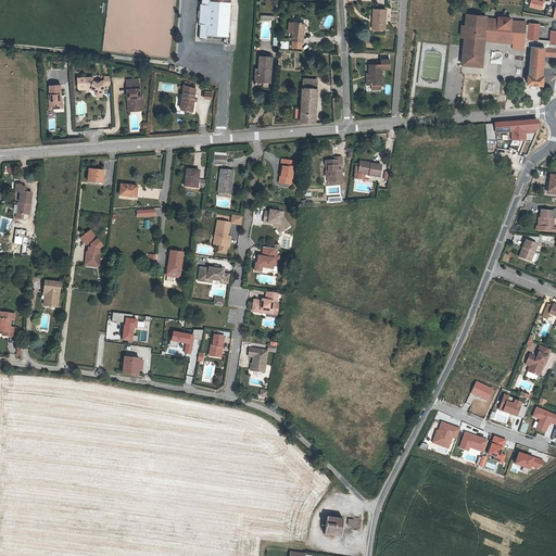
[(200,0),(198,38),(205,38),(206,35),(226,36),(228,0),(200,0)]
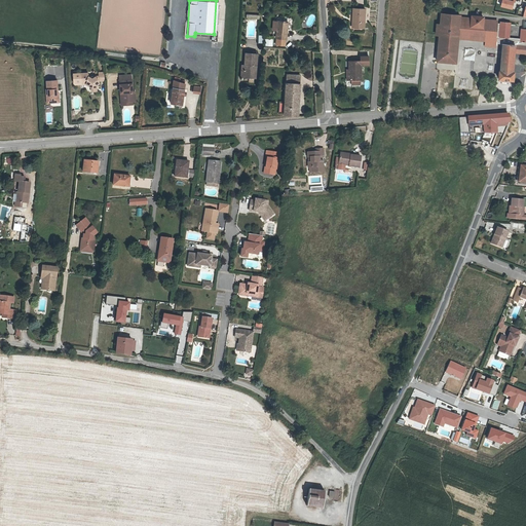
[(512,9),(514,2),(514,0),(501,0),(500,6),(512,9)]
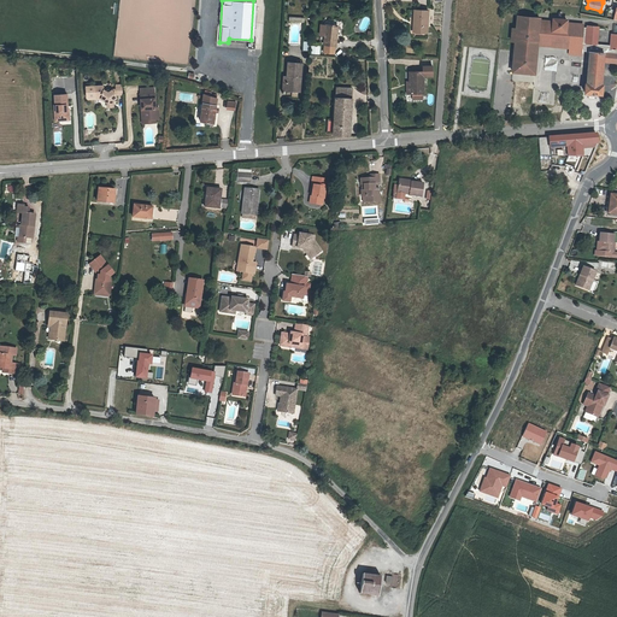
[(412,5),(411,17),(415,17),(413,27),(424,28),(425,6),(412,5)]
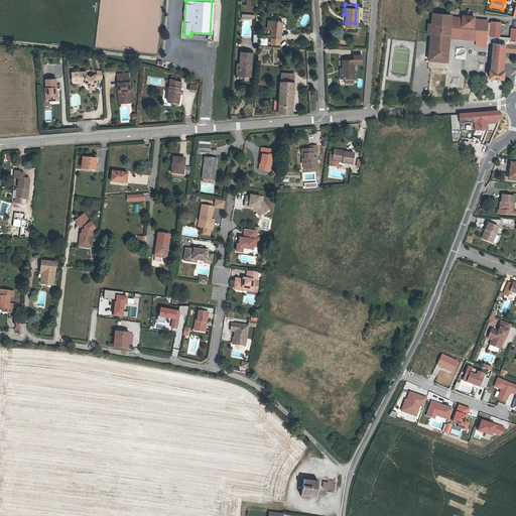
[(453,13),(432,11),(430,22),(428,22),(427,34),(430,35),(427,61),(448,63),(452,37),(475,40),(475,45),(485,46),(486,38),(489,38),(499,39),(500,36),(501,22),(488,21),(489,19),(476,18),(476,16),(462,14),(462,17),(453,16),(453,13)]
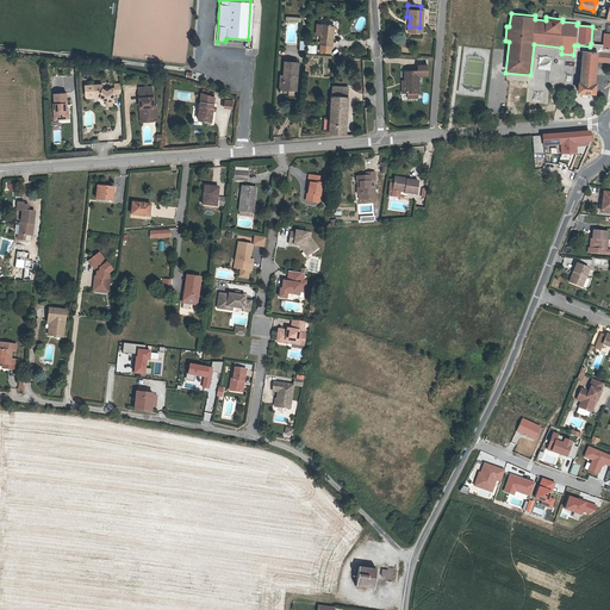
[(321,36),(319,51),(331,53),(334,26),(317,25),(316,36),(321,36)]
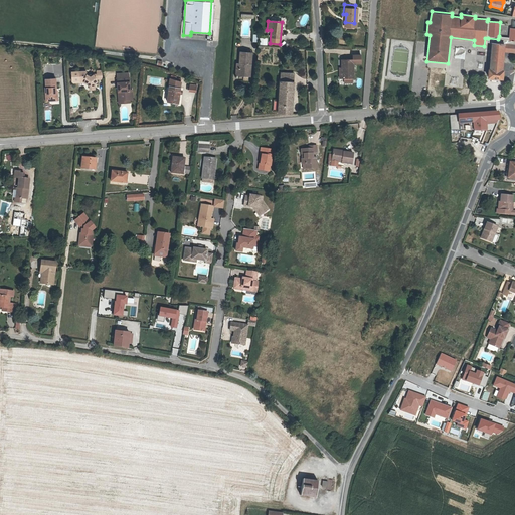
[(488,41),(493,42),(490,68),(489,68),(488,77),(504,79),(504,70),(503,70),(505,52),(514,52),(514,27),(509,27),(508,37),(499,36),(498,39),(488,38),(488,41)]
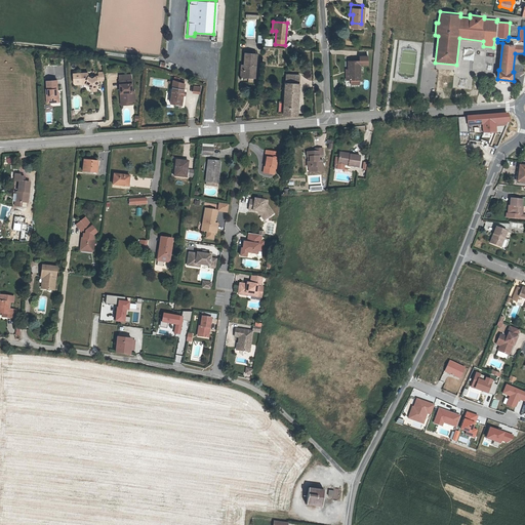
[(244,65),(241,65),(240,77),(255,78),(256,53),(245,53),(244,65)]
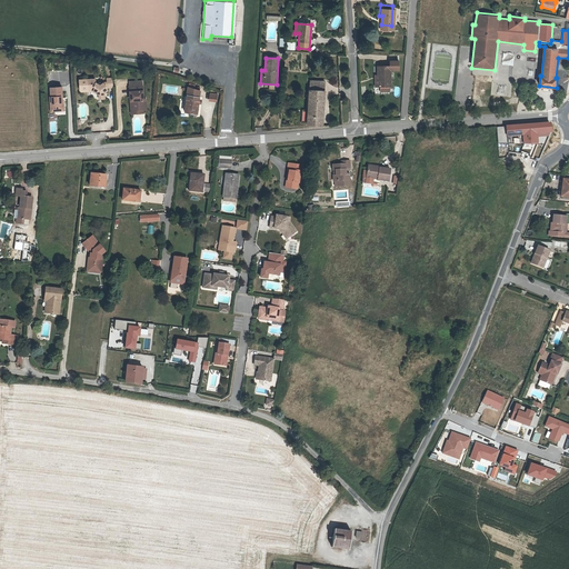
[(378,80),(378,86),(391,86),(391,72),(400,71),(400,60),(375,60),(375,70),(373,70),(373,80),(378,80)]
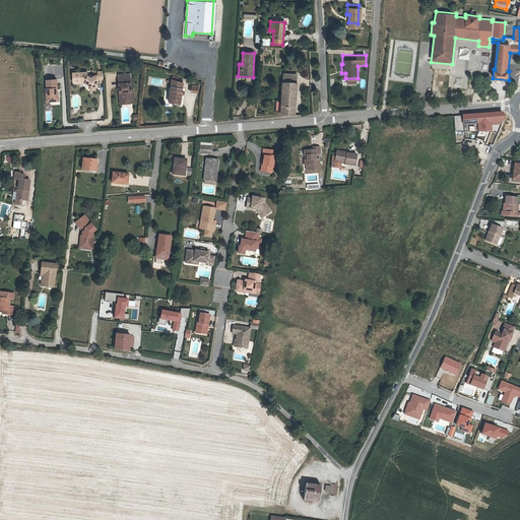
[(102,76),(102,67),(95,68),(96,71),(90,74),(85,72),(85,69),(78,69),(79,78),(79,80),(83,80),(90,84),(90,85),(89,85),(89,86),(95,86),(94,80),(95,78),(95,76),(102,76)]
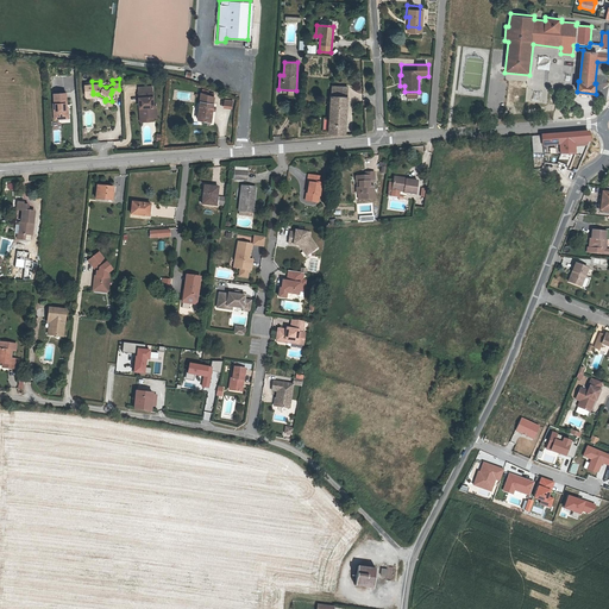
[(333,85),(332,85),(330,130),(343,131),(344,115),(346,115),(350,86),(349,86),(333,85)]
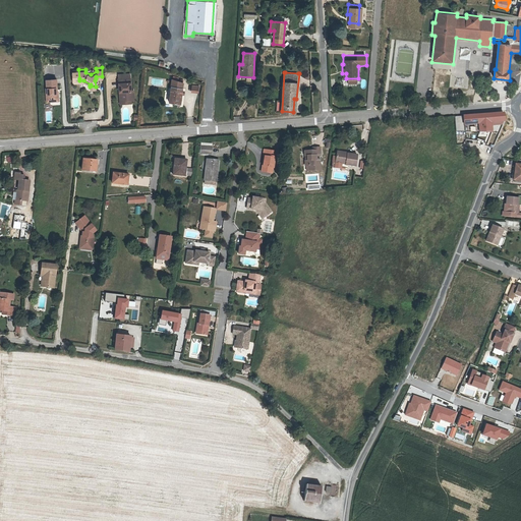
[(121,96),(129,96),(132,96),(131,87),(129,87),(128,73),(117,74),(118,88),(121,88),(121,96)]
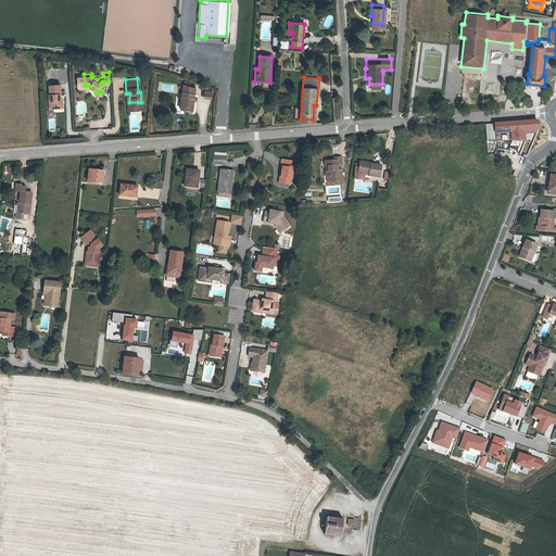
[(182,80),(181,89),(193,91),(194,86),(182,80)]
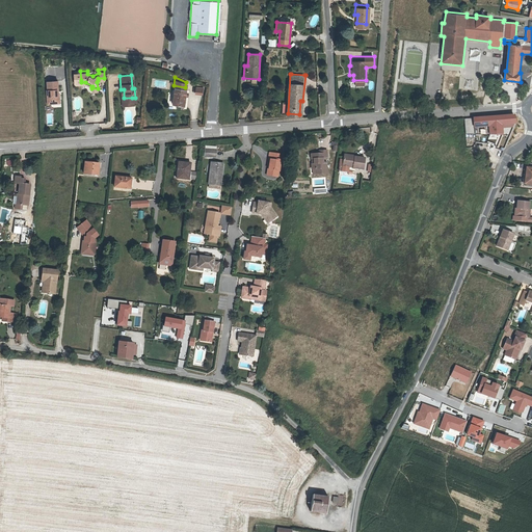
[(55,86),(57,86),(56,79),(46,79),(47,88),(46,88),(47,101),(50,101),(50,100),(52,98),(58,98),(58,89),(57,89),(55,89),(55,86)]
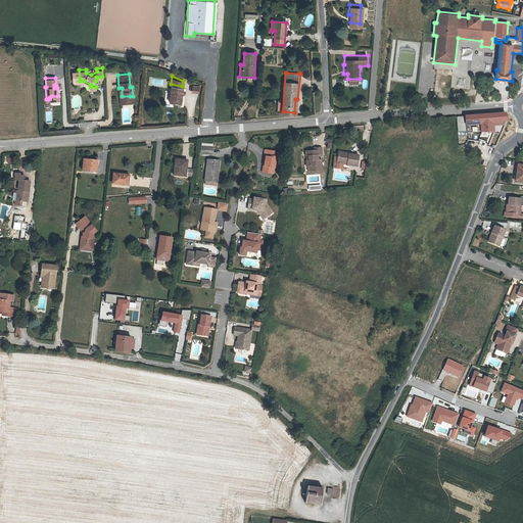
[(182,86),(171,84),(168,100),(177,101),(177,103),(179,103),(180,100),(183,100),(183,94),(181,93),(182,86)]
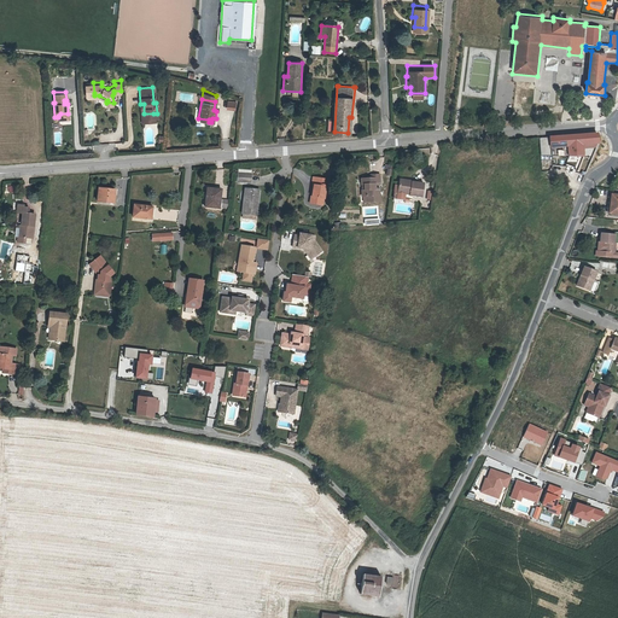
[(144,104),(140,104),(141,118),(153,118),(153,114),(144,114),(144,104)]
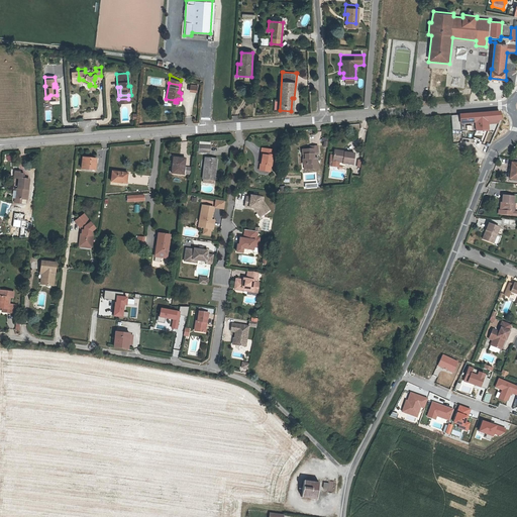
[(475,123),(477,131),(489,130),(488,121),(498,120),(497,111),(484,112),(457,114),(458,124),(475,123)]
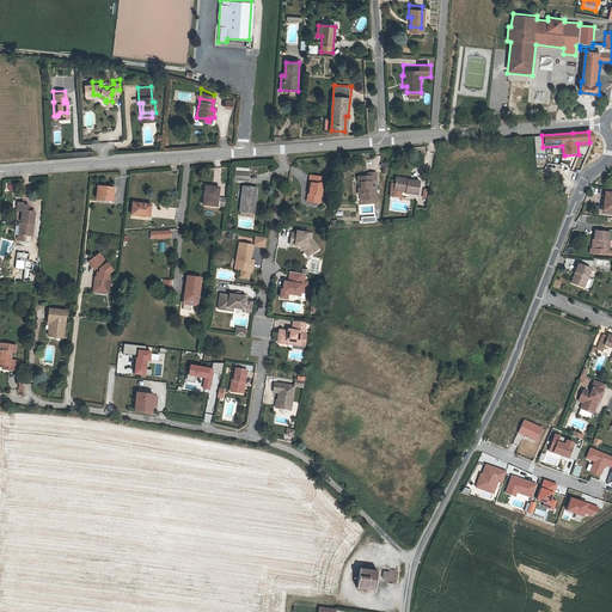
[(357,171),(354,171),(354,183),(360,183),(360,189),(372,188),(372,176),(366,176),(366,171),(372,170),(372,161),(362,163),(362,165),(356,166),(357,171)]
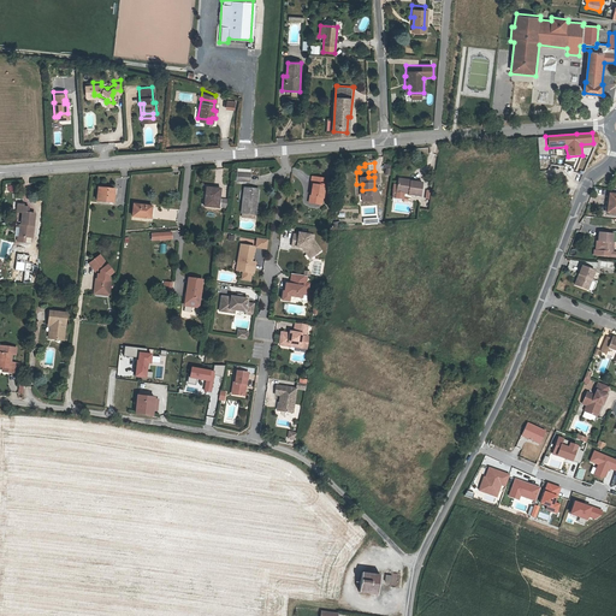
[(252,182),(252,169),(236,169),(236,182),(252,182)]
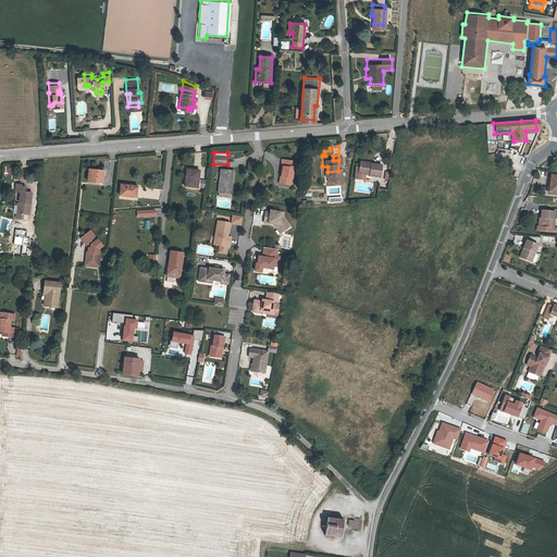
[(289,178),(293,178),(295,166),(293,165),(294,161),(283,159),(282,165),(284,165),(283,171),(282,176),(281,176),(281,182),(288,183),(289,178)]
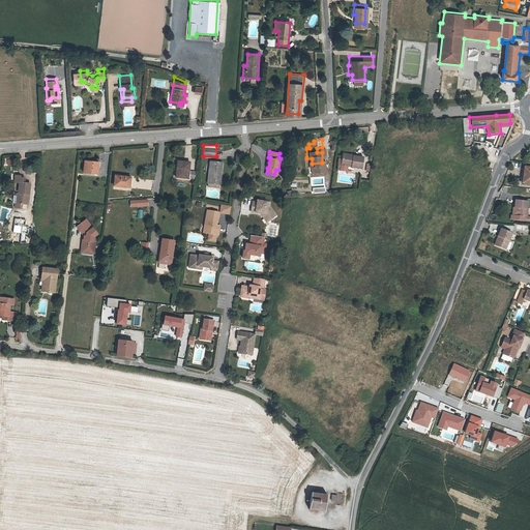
[(352,166),(351,167),(361,169),(363,156),(353,154),(353,155),(343,154),(342,164),(352,166)]
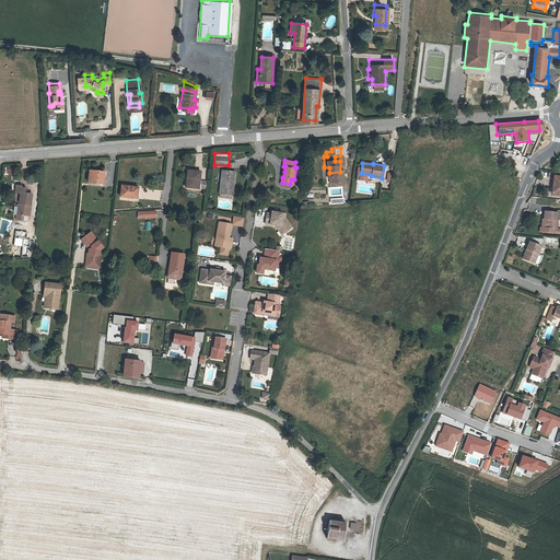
[(101,170),(88,168),(86,181),(100,181),(101,170)]
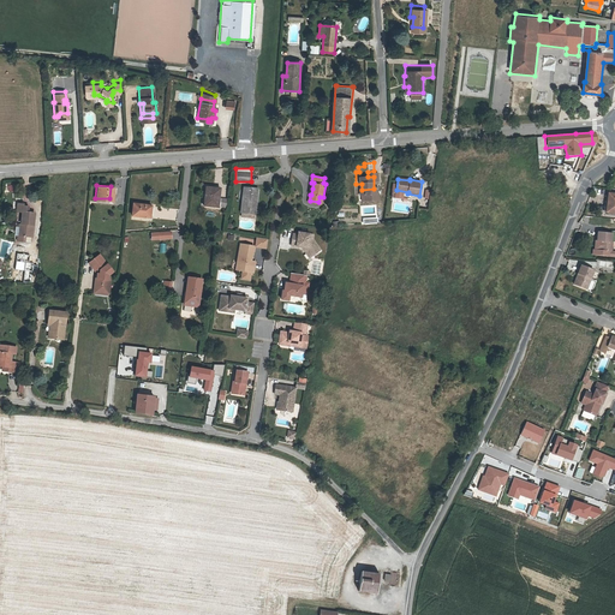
[(206,198),(204,204),(219,206),(220,187),(208,186),(207,198),(206,198)]
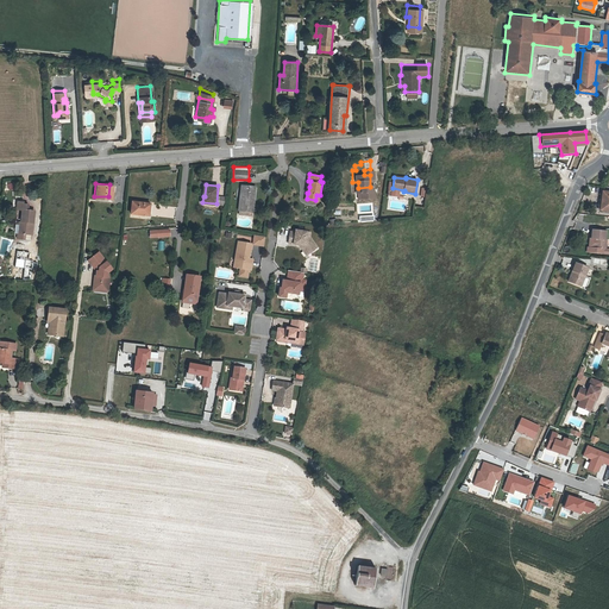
[(255,186),(243,184),(242,199),(239,199),(238,209),(248,211),(248,214),(251,215),(252,211),(255,186)]
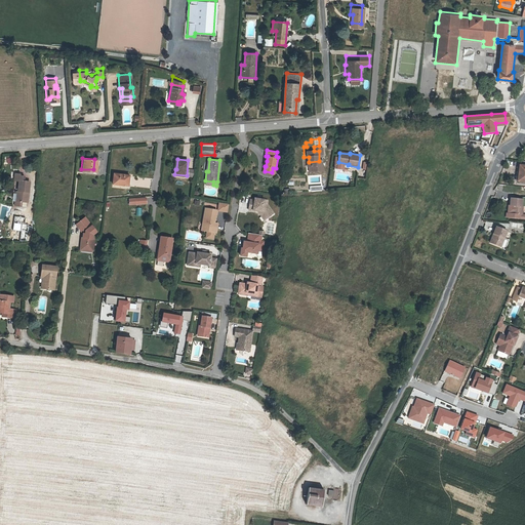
[(524,166),(518,165),(516,180),(524,180),(524,166)]
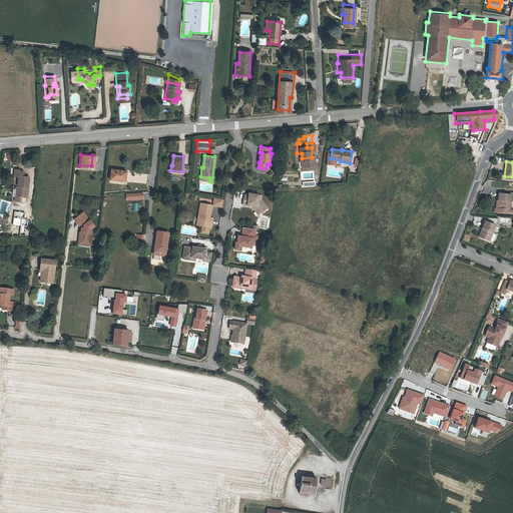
[(17,183),(16,193),(21,194),(26,195),(29,174),(23,174),(24,169),(20,169),(20,167),(15,166),(14,174),(18,174),(17,183)]
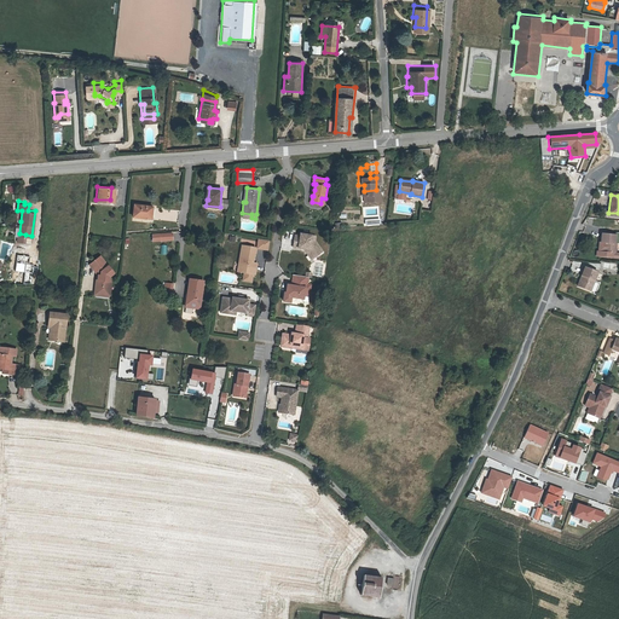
[(152,208),(134,207),(134,219),(151,220),(152,208)]
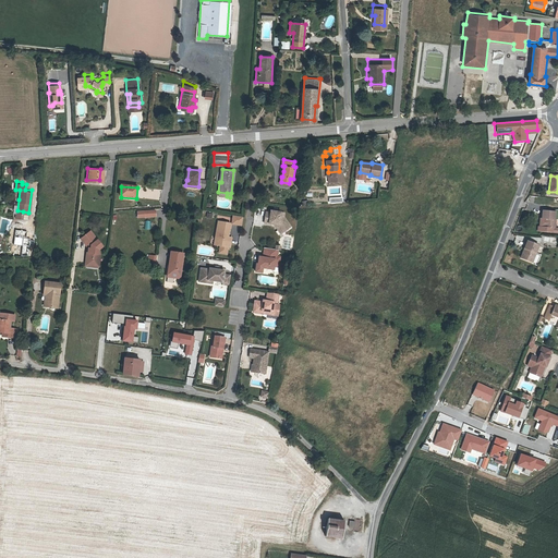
[(278,221),(280,225),(288,218),(281,209),(278,208),(278,204),(268,203),(267,205),(263,204),(262,215),(271,216),(271,215),(274,215),(274,219),(276,222),(278,221)]
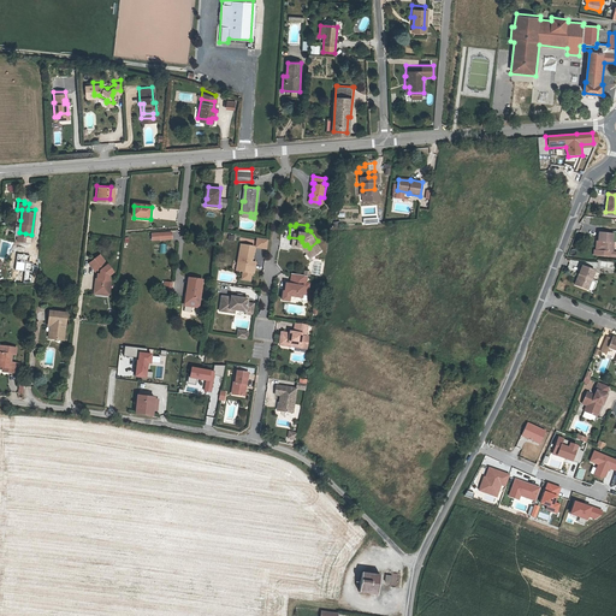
[(596,240),(596,241),(606,243),(608,242),(608,237),(606,237),(609,229),(596,226),(593,235),(596,236),(596,240)]
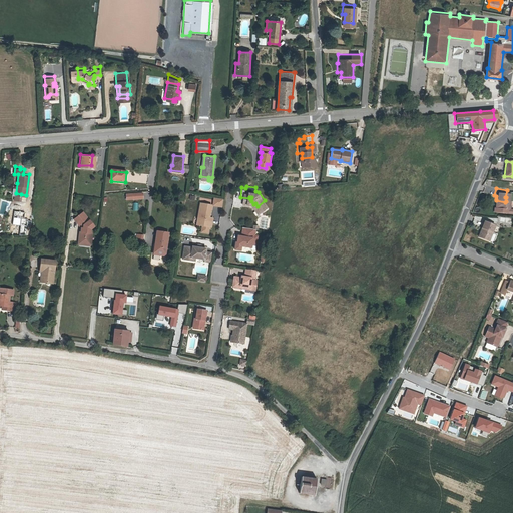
[(200,225),(210,227),(212,217),(210,217),(212,205),(201,203),(198,220),(201,221),(200,225)]
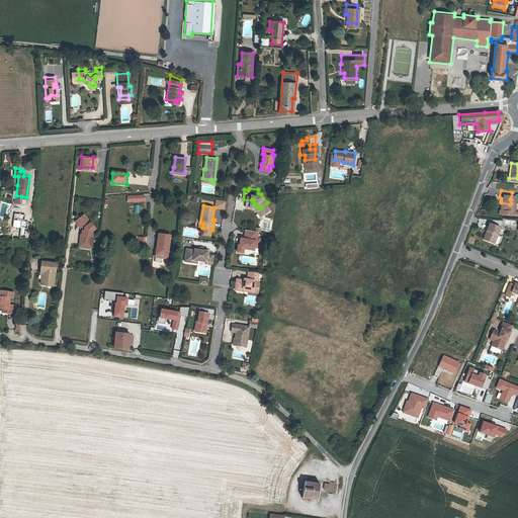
[(81,229),(81,233),(80,243),(91,244),(92,234),(90,234),(90,230),(94,227),(82,212),(73,221),(81,229)]
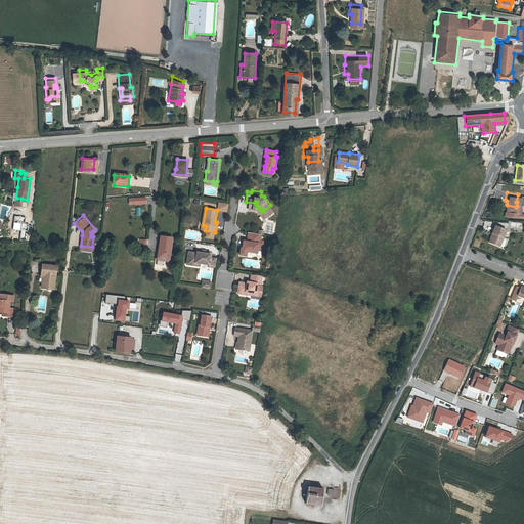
[(253,245),(253,241),(254,237),(258,237),(259,232),(256,232),(257,226),(255,225),(245,224),(244,231),(243,233),(241,232),(239,232),(238,238),(236,238),(235,247),(242,248),(243,243),(244,243),(244,242),(248,242),(247,244),(253,245)]
